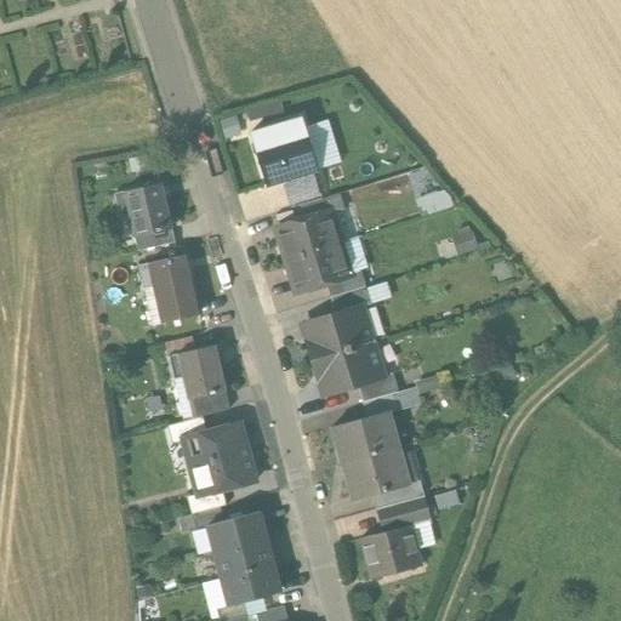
[(305,129),(254,144),(267,186),(283,181),(311,172),(318,171),(305,129)]
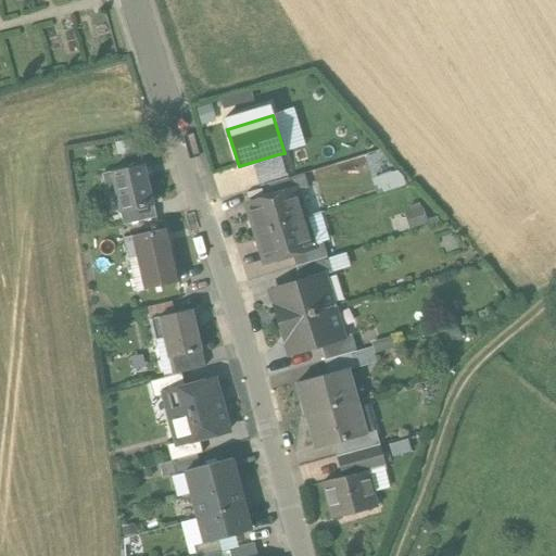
[(117,156),(135,154),(133,138),(115,140),(117,156)]
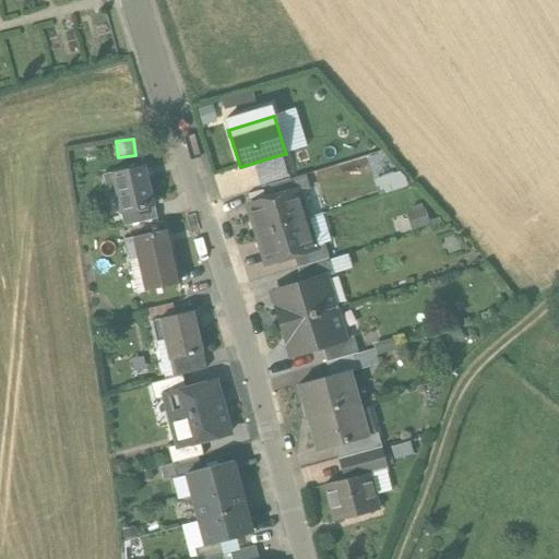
[(280,155),(254,163),(262,188),(271,186),(287,180),(280,155)]
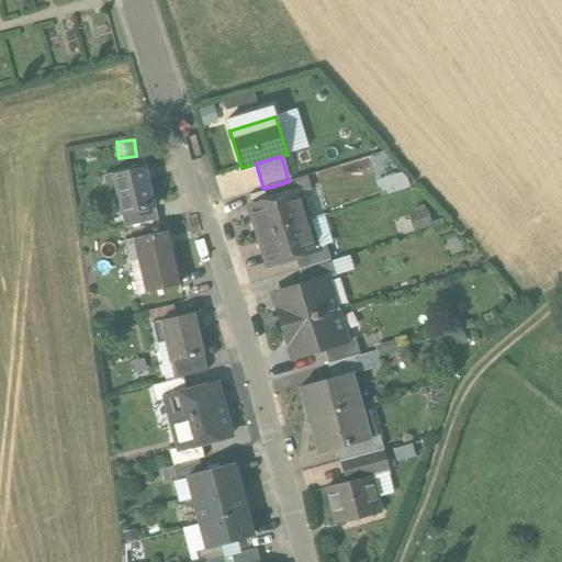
[(146,168),(103,178),(108,198),(117,195),(121,194),(126,215),(156,209),(146,168)]
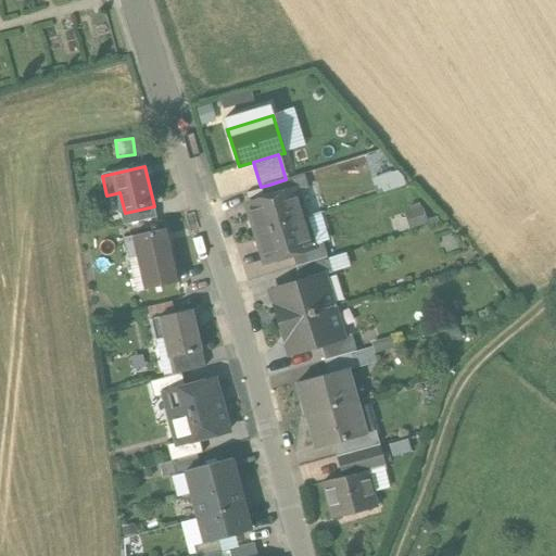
[(269,185),(273,197),(295,190),(297,192),(307,189),(302,175),(286,179),(269,185)]
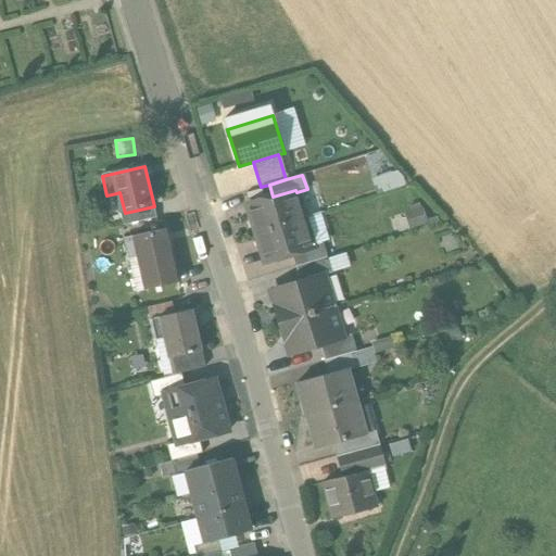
[(273,197),(247,205),(255,235),(305,219),(297,192),(295,190),(273,197)]
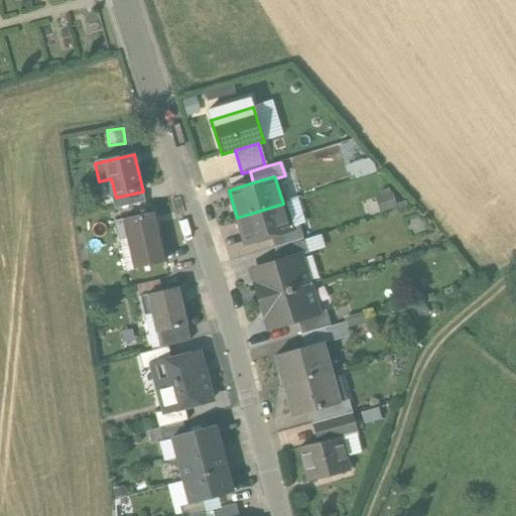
[(115,210),(118,209),(116,198),(111,178),(108,179),(115,210)]
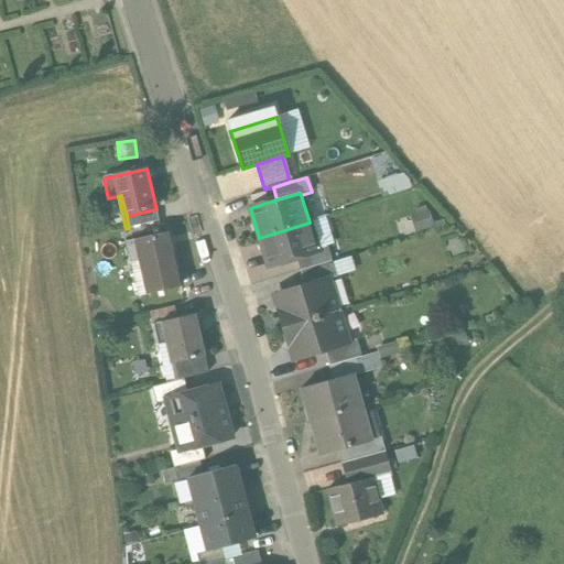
[(156,209),(127,216),(129,228),(159,221),(156,209)]
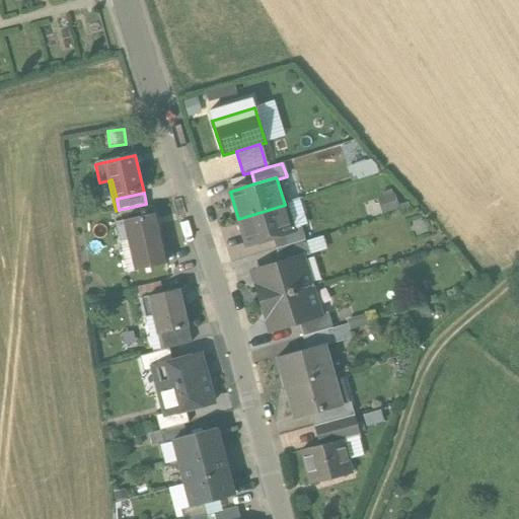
[(285,205),(238,219),(246,246),(272,238),(293,231),(292,230),(285,205)]
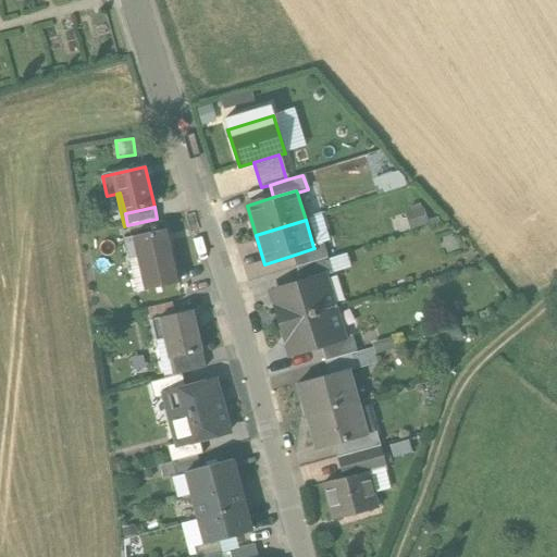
[(180,284),(168,231),(125,240),(130,261),(138,259),(146,292),(180,284)]
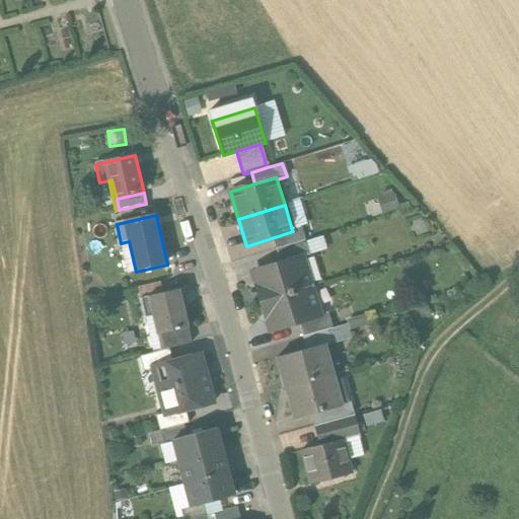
[(293,231),(272,238),(276,249),(305,240),(300,227),(292,230),(293,231)]
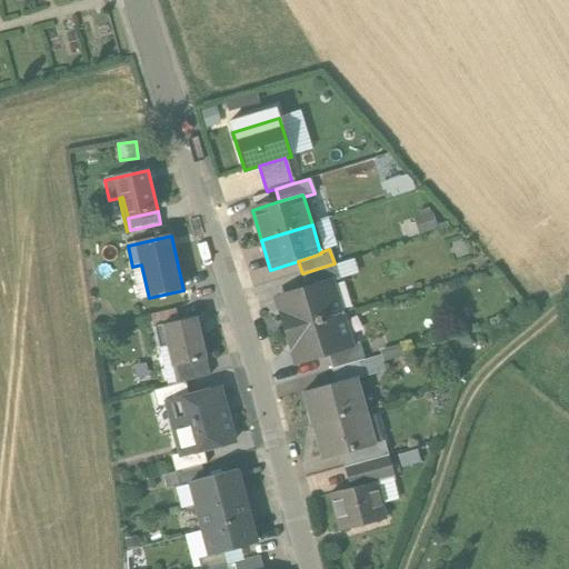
[(335,263),(302,273),(307,289),(331,281),(331,282),(339,280),(335,263)]
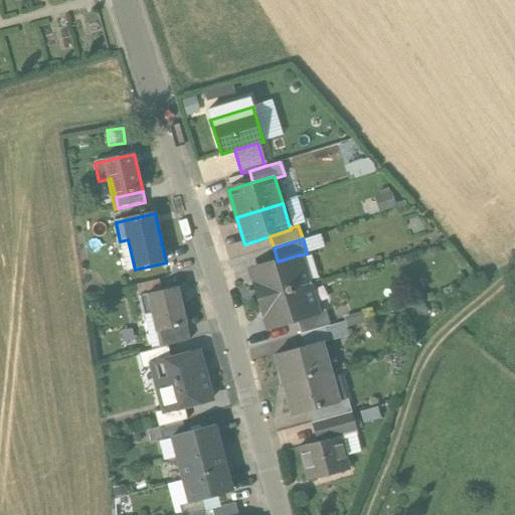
[(278,262),(252,270),(256,281),(252,287),(258,300),(309,284),(300,255),(300,254),(278,262)]
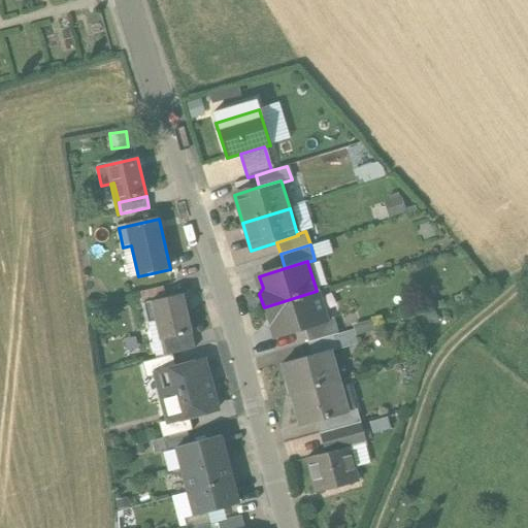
[(326,321),(317,291),(264,307),(267,321),(274,325),(277,336),(303,329),(326,322),(326,321)]
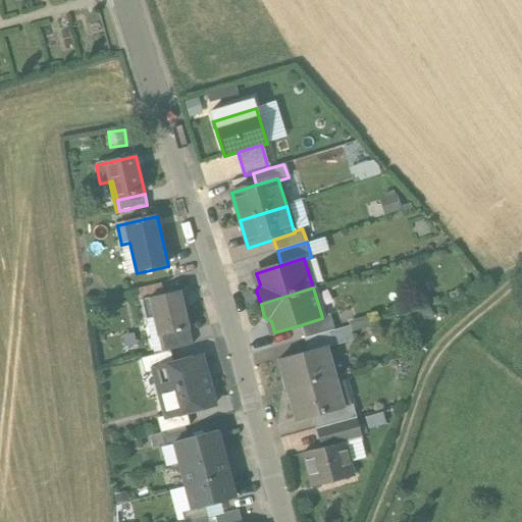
[(190,331),(180,294),(143,302),(147,320),(159,317),(163,337),(190,331)]
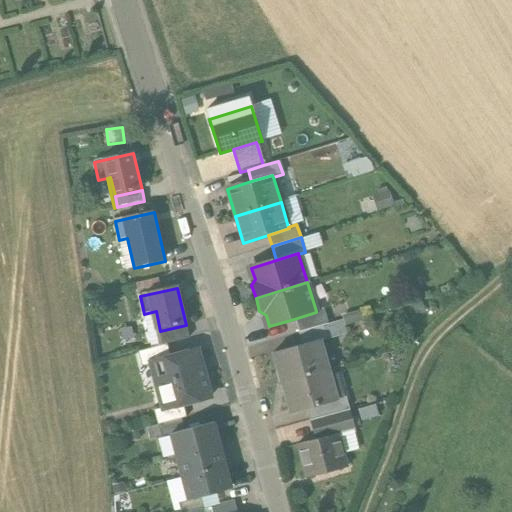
[(316,311),(316,312),(294,319),(299,333),(323,326),(328,325),(323,309),(316,311)]
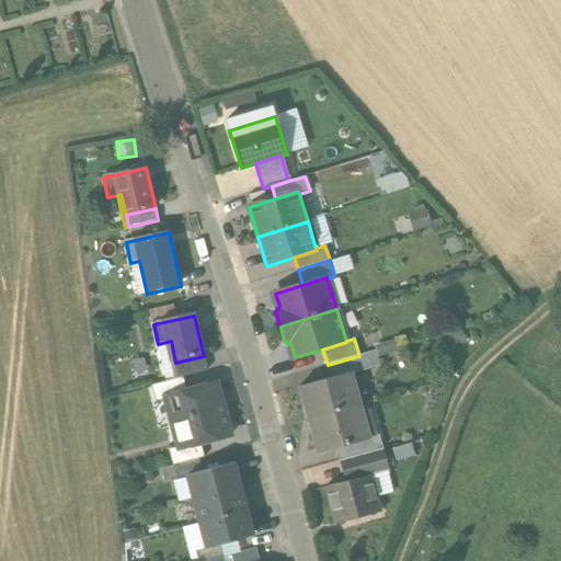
[(183,378),(207,371),(204,356),(175,363),(179,379),(183,378)]
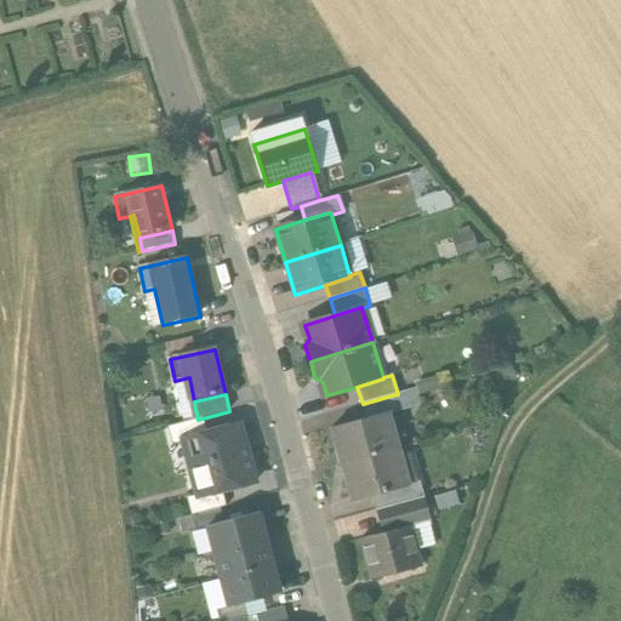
[(397,412),(392,396),(363,404),(366,417),(387,412),(388,415),(397,412)]
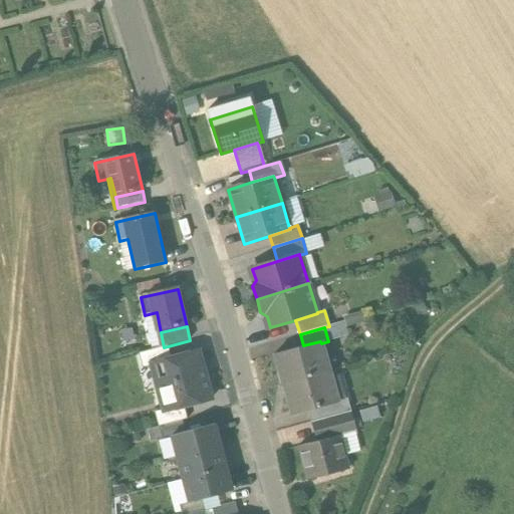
[(303,345),(273,354),(282,386),(329,372),(321,343),(320,341),(303,345)]
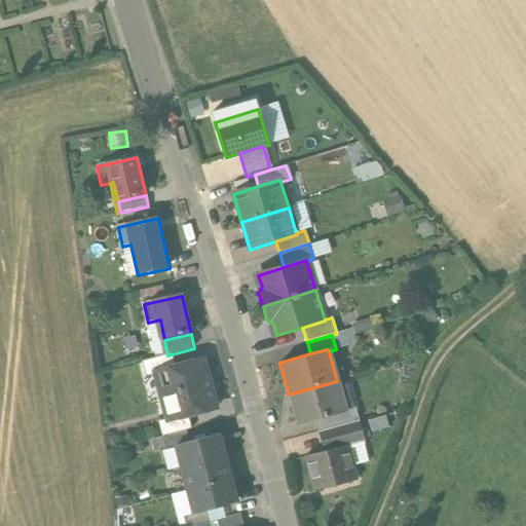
[(157,372),(175,367),(172,354),(167,355),(142,362),(146,377),(157,374),(157,372)]
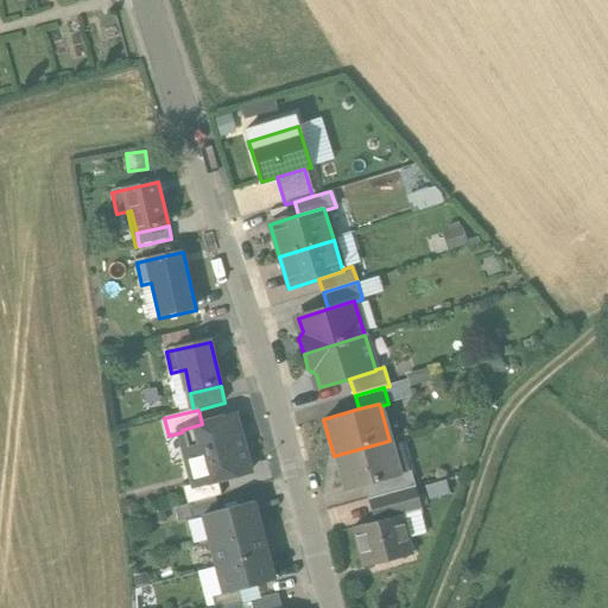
[(217,481),(249,473),(235,416),(202,424),(182,430),(182,432),(196,485),(197,487),(217,481)]
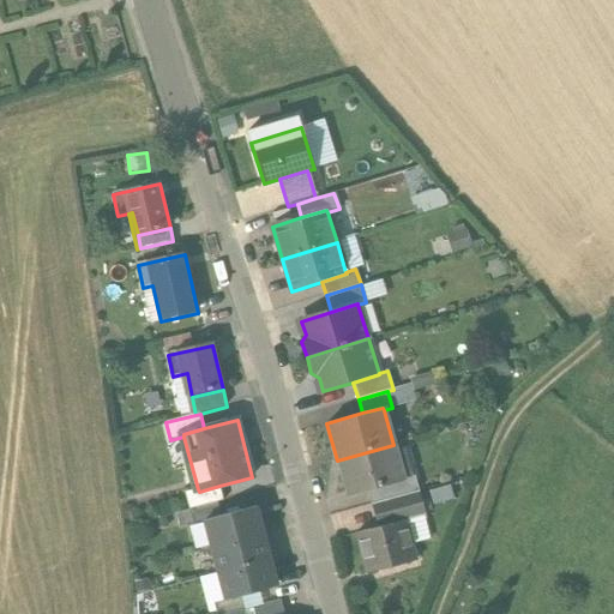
[(403,480),(393,445),(337,461),(347,498),(366,492),(404,481),(403,480)]
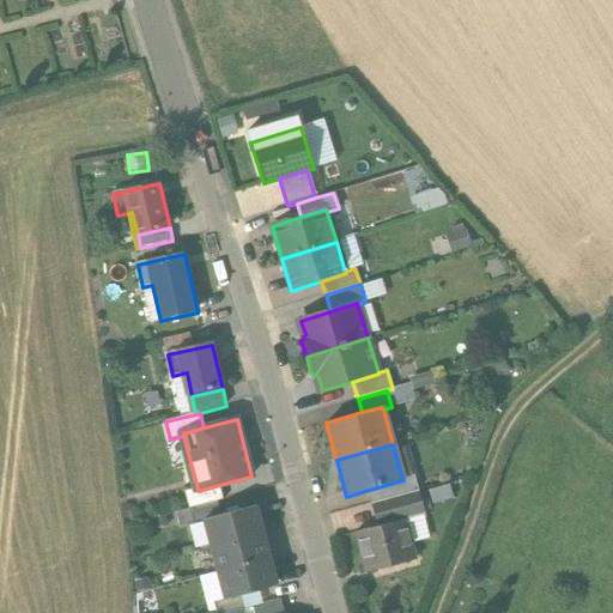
[(402,479),(404,480),(365,491),(369,505),(417,491),(413,477),(402,479)]
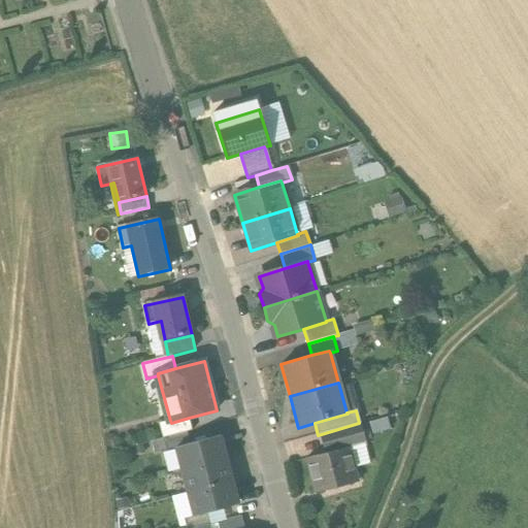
[(162,438),(187,432),(192,431),(189,418),(171,423),(170,421),(158,424),(162,438)]
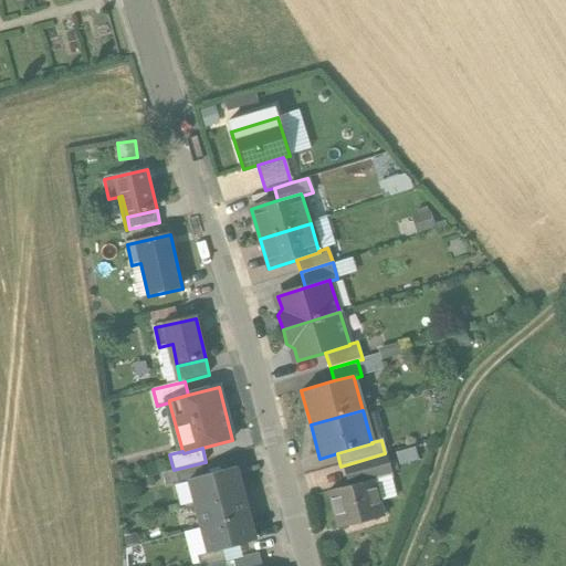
[(391,475),(385,453),(341,467),(347,488),(373,481),(391,475)]
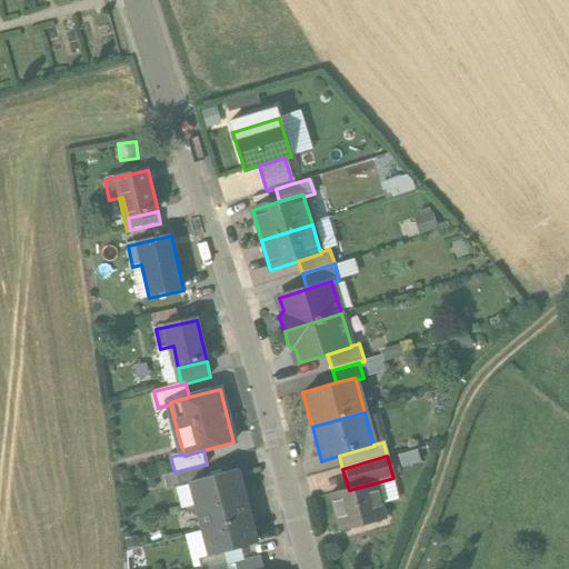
[(190,482),(205,479),(201,466),(175,472),(162,476),(166,489),(190,482)]
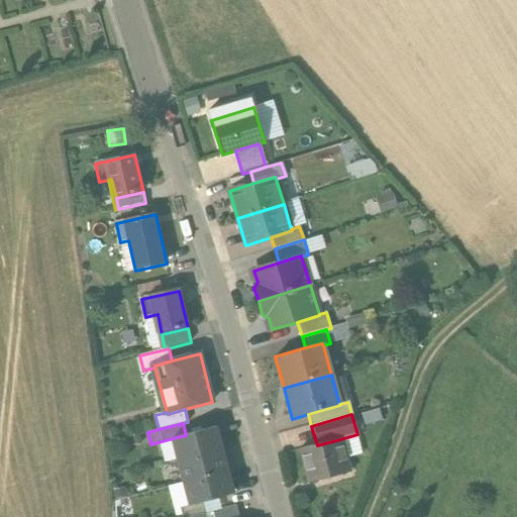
[(173,438),(178,461),(221,449),(215,427),(186,435),(173,438)]
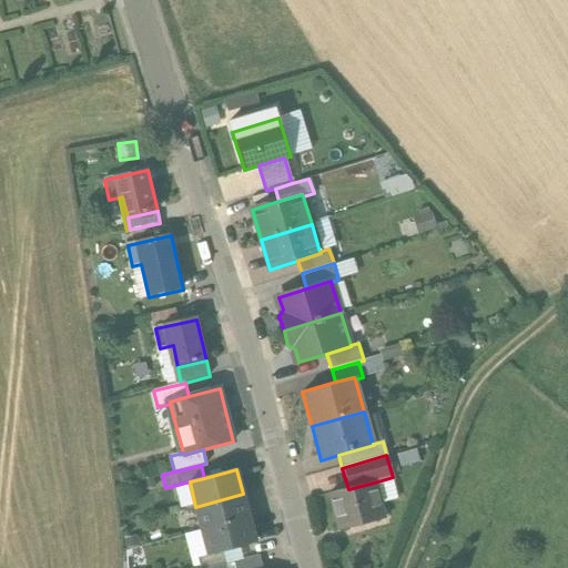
[(348,489),(331,495),(341,530),(384,518),(374,483),(348,489)]
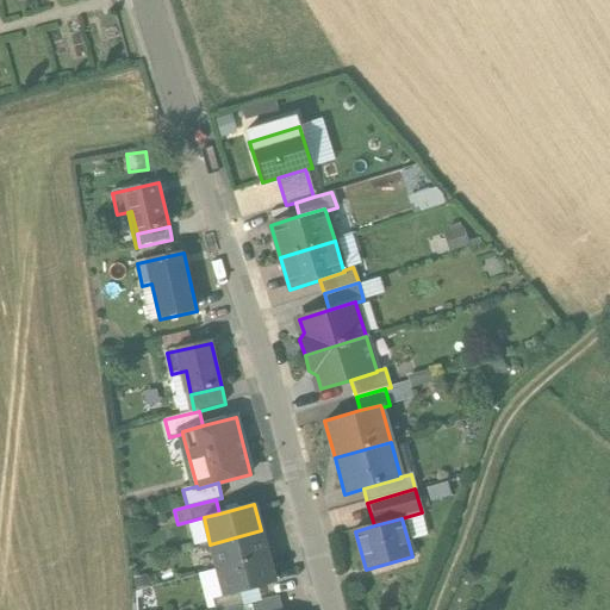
[(210,545),(217,570),(268,556),(261,530),(210,545)]
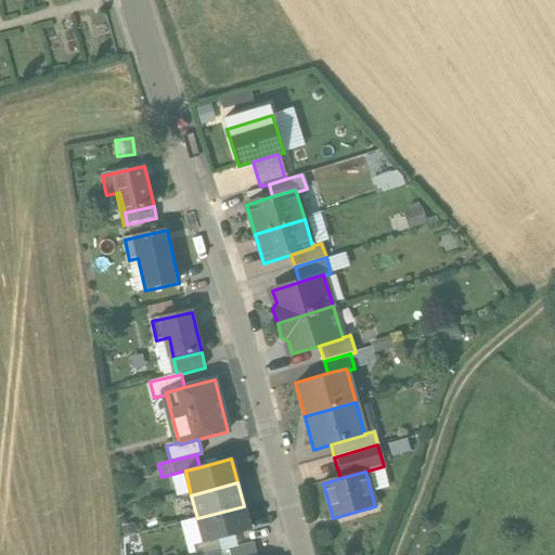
[(244,506),(197,518),(204,543),(218,539),(249,530),(244,506)]
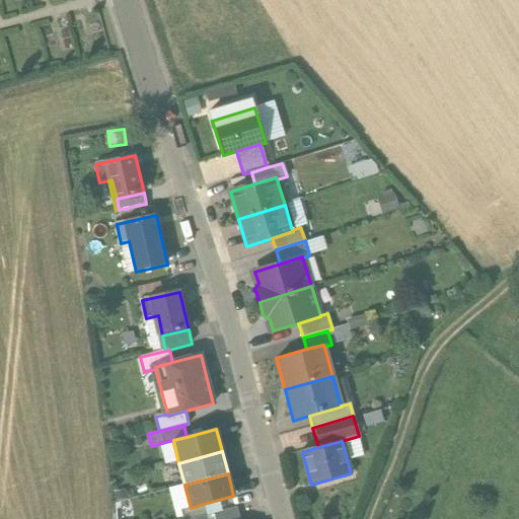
[(204,504),(191,508),(180,510),(182,518),(193,518),(207,515),(204,504)]
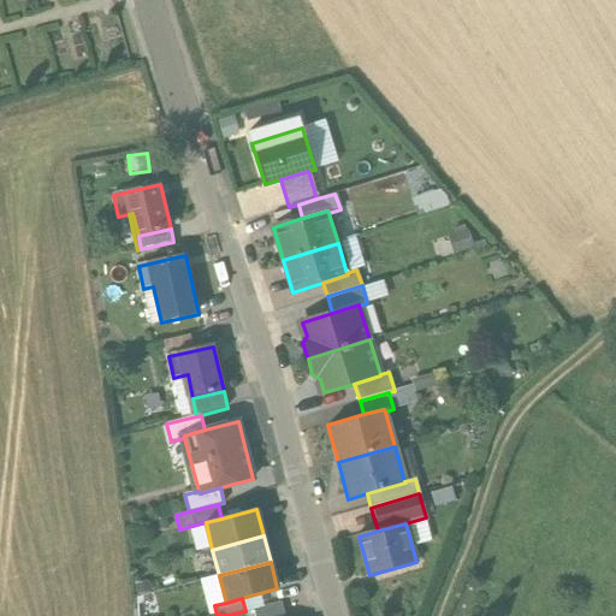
[(255,615),(284,615),(282,603),(254,610),(255,615)]
